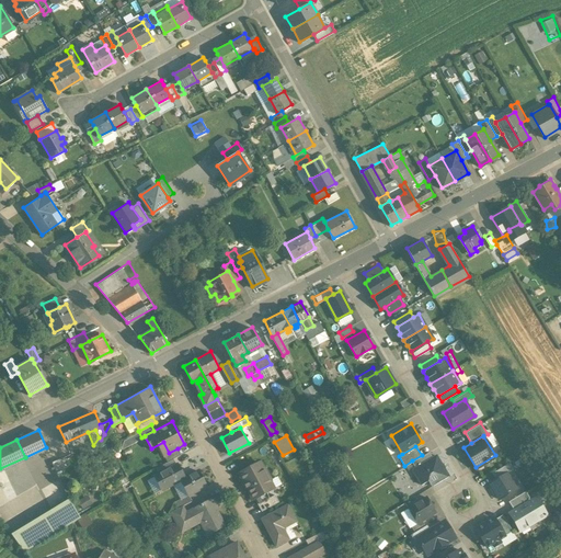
[(169,453),(164,455),(168,460),(173,457),(180,454),(178,448),(169,453)]
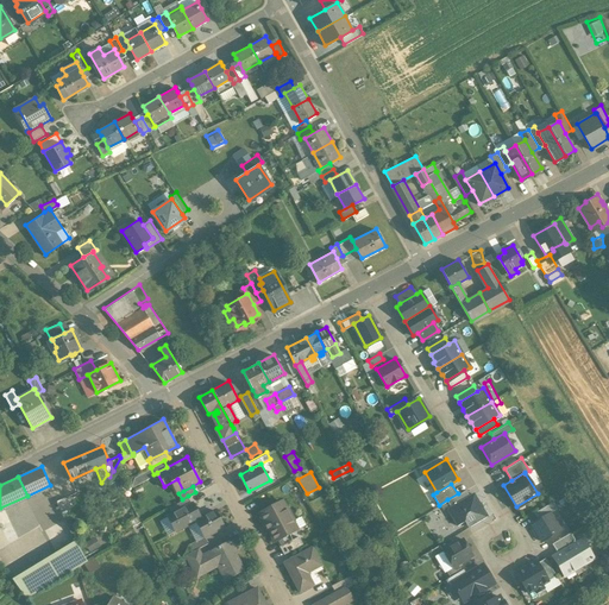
[(452,508),(470,497),(465,490),(458,493),(447,499),(452,508)]
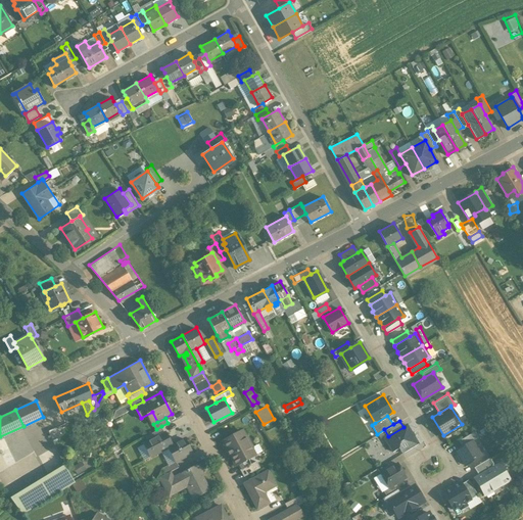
[(419,445),(407,425),(403,427),(388,436),(384,438),(393,454),(400,448),(403,455),(419,445)]
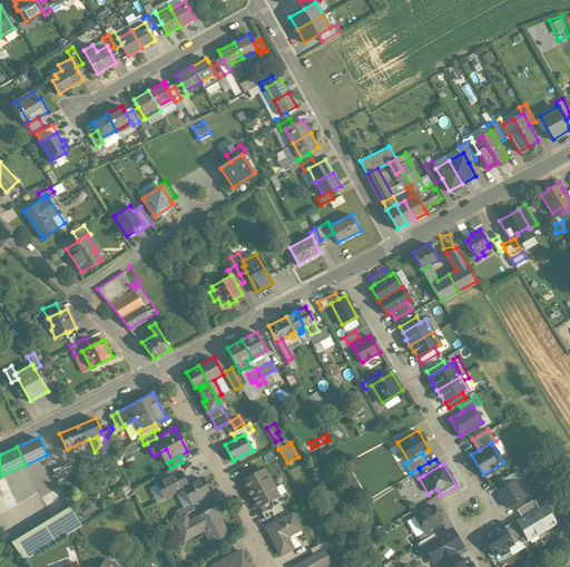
[(60,465),(53,469),(58,478),(66,473),(60,465)]
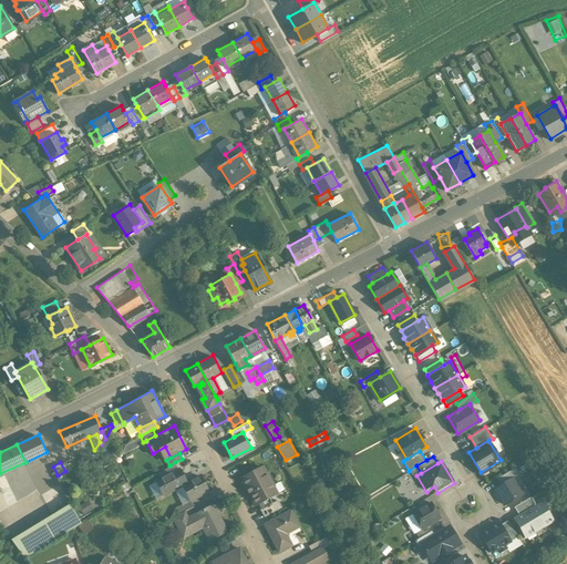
[(169,465),(156,472),(160,478),(178,469),(175,462),(169,465)]
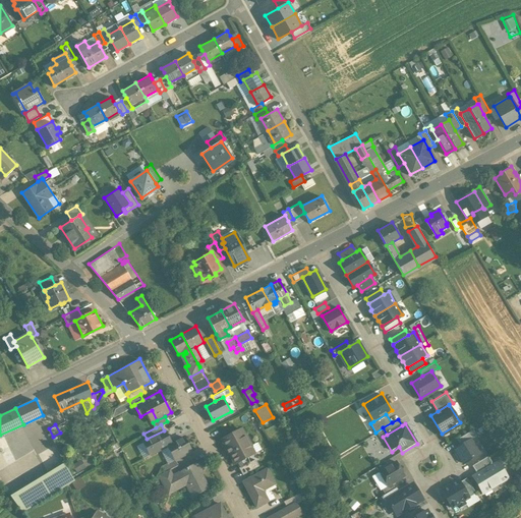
[(245,435),(242,427),(222,438),(235,462),(236,461),(247,455),(254,451),(251,444),(246,434),(245,435)]
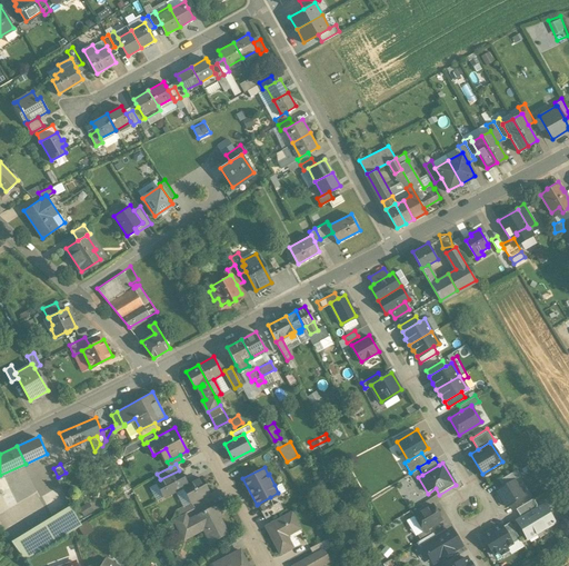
[(516,468),(499,479),(502,485),(512,479),(520,475),(516,468)]
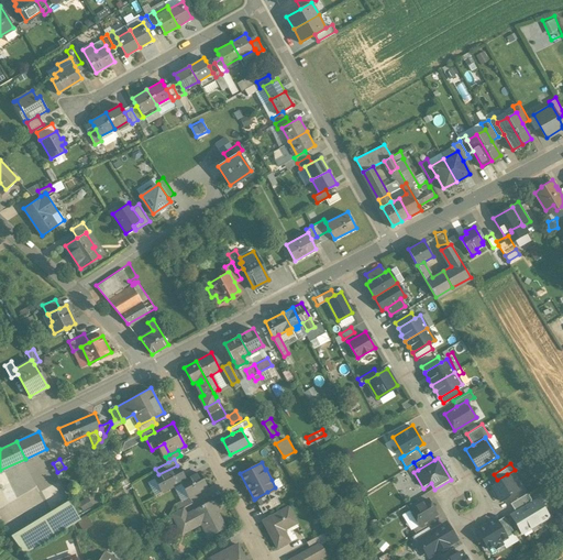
[(158,474),(155,476),(163,490),(180,481),(185,479),(177,464),(177,465),(158,474)]
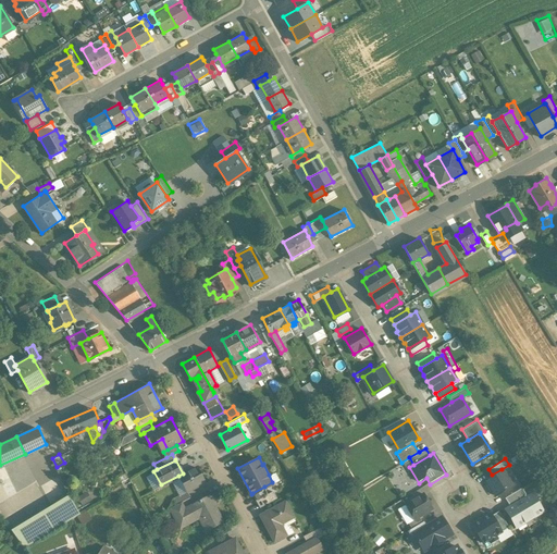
[(203,481),(196,466),(183,474),(178,476),(187,490),(203,481)]
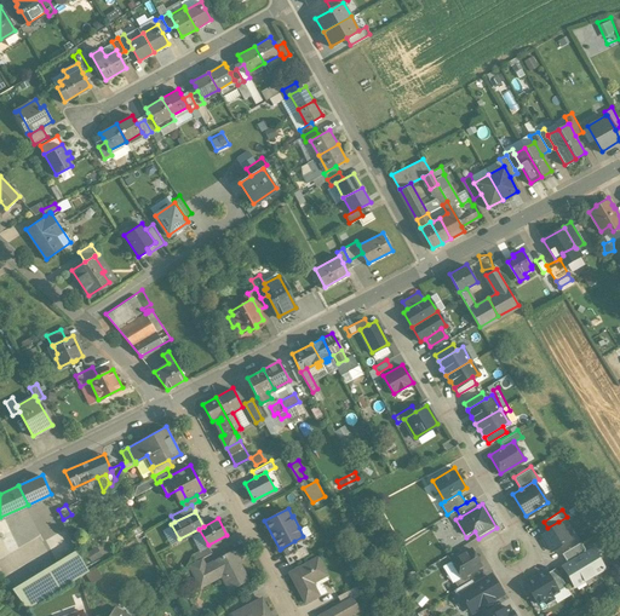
[(547,528),(541,531),(552,550),(569,539),(558,522),(547,528)]
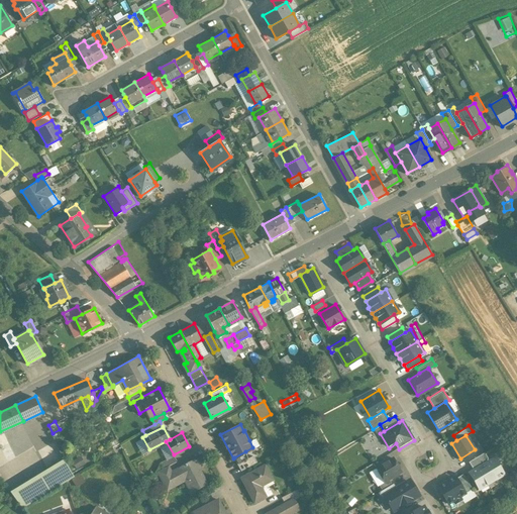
[(245,451),(234,457),(241,470),(257,460),(254,454),(248,456),(245,451)]
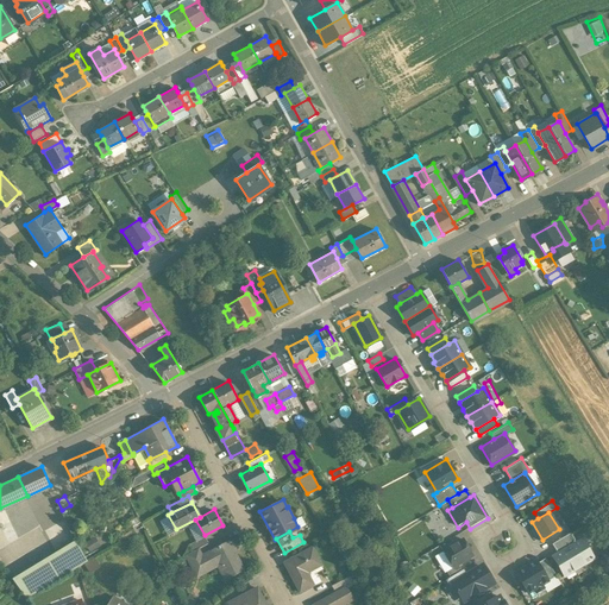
[(570,531),(552,542),(558,553),(576,541),(570,531)]
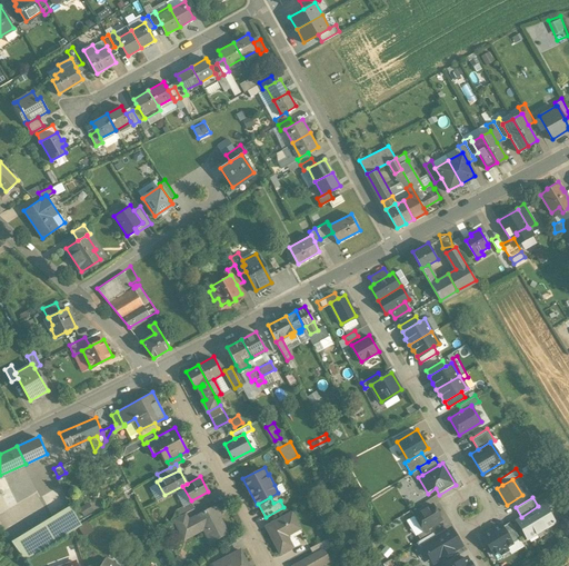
[(191,500),(178,508),(181,514),(185,513),(195,507),(191,500)]
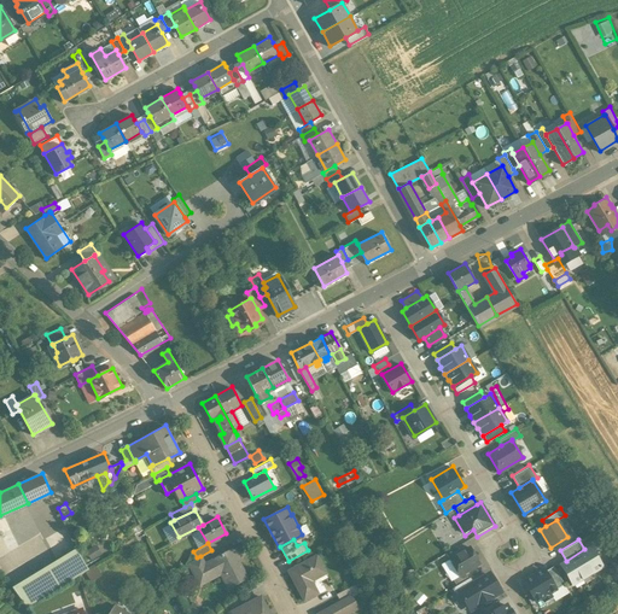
[(470,545),(449,559),(459,574),(465,571),(479,562),(470,545)]
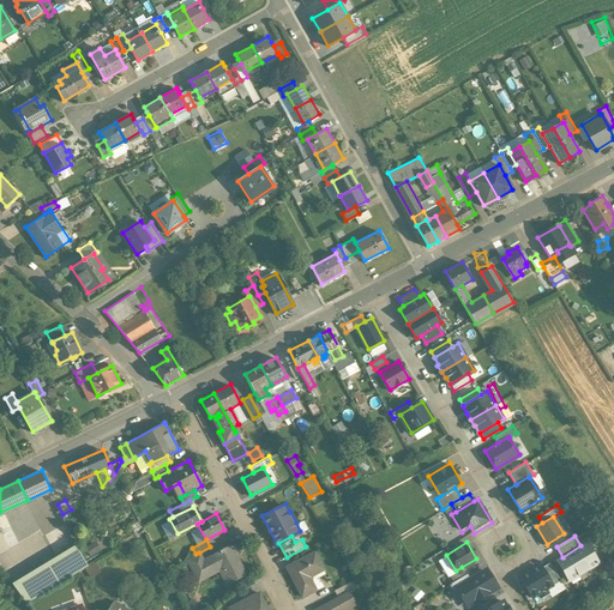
[(203,559),(191,566),(198,579),(218,568),(227,584),(246,574),(238,557),(239,556),(232,543),(211,554),(203,559)]
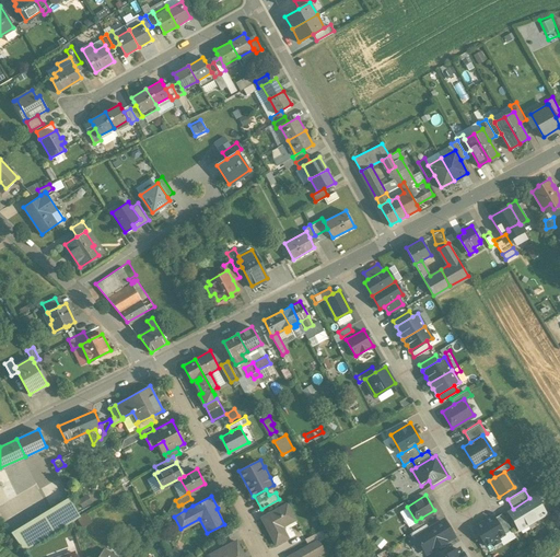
[(513,509),(508,511),(518,529),(545,513),(534,496),(513,509)]
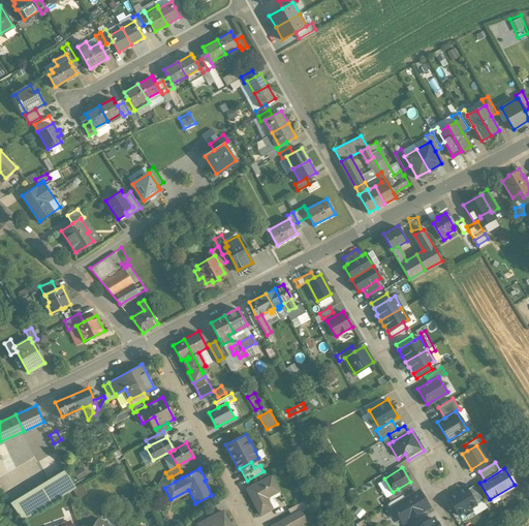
[(65,469),(10,502),(23,519),(75,487),(65,469)]
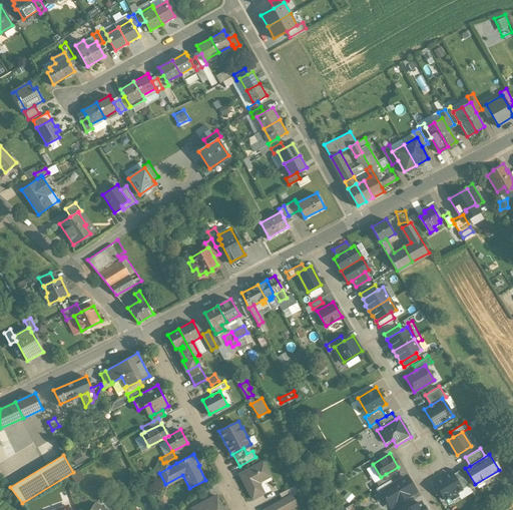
[(263,461),(239,474),(242,480),(243,480),(247,487),(246,487),(252,498),(262,493),(255,483),(270,475),(263,461)]
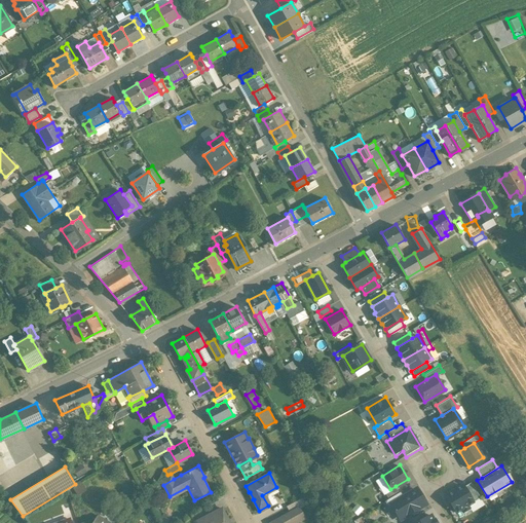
[(167,475),(160,479),(163,485),(174,479),(171,474),(167,475)]
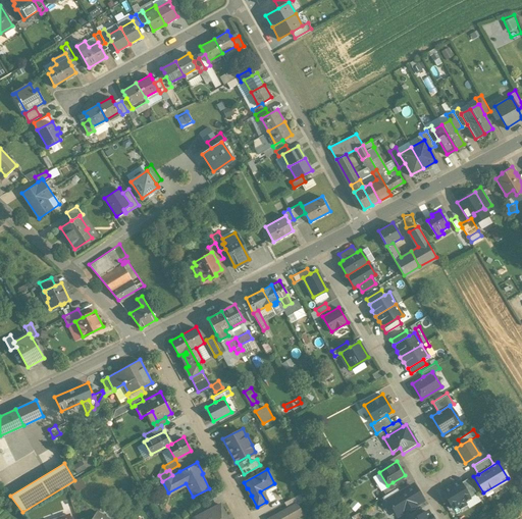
[(462,484),(470,500),(477,496),(468,480),(462,484)]
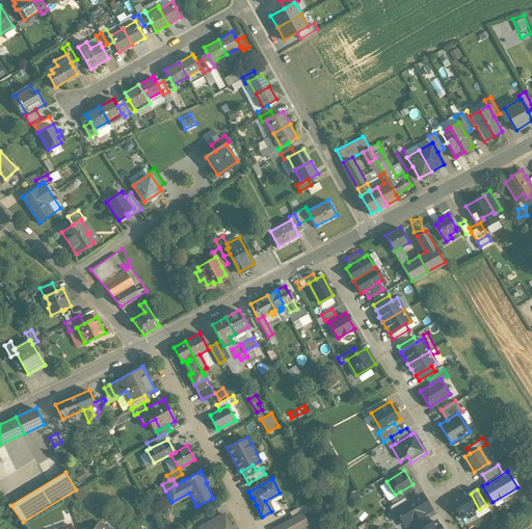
[(395,495),(390,498),(393,503),(403,498),(400,492),(395,495)]
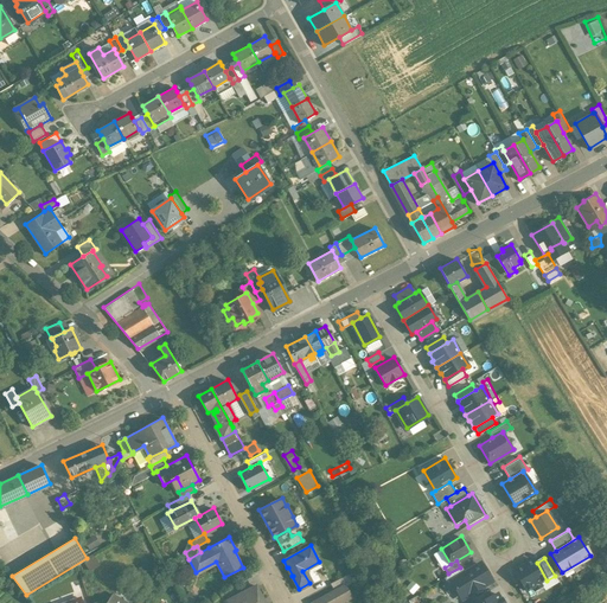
[(536,560),(513,572),(526,595),(548,583),(547,581),(537,563),(536,560)]
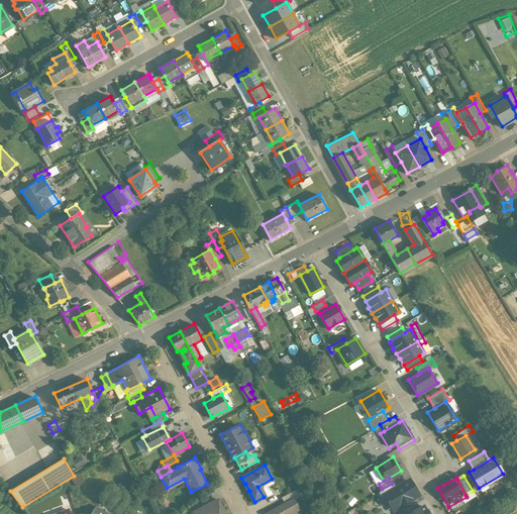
[(394,513),(400,511),(415,502),(421,499),(410,480),(383,495),(393,513),(394,513)]
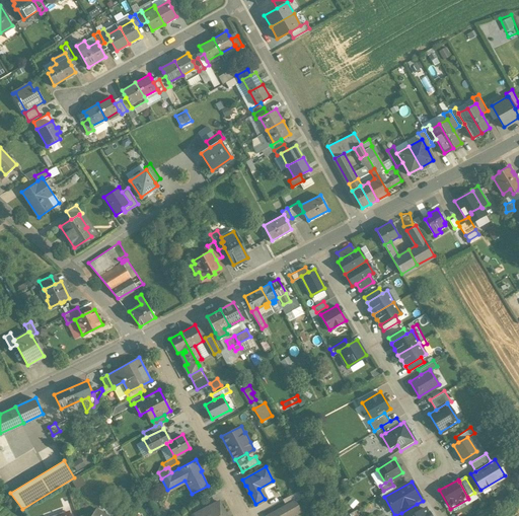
[(298,490),(282,499),(286,505),(294,500),(295,500),(301,497),(298,490)]
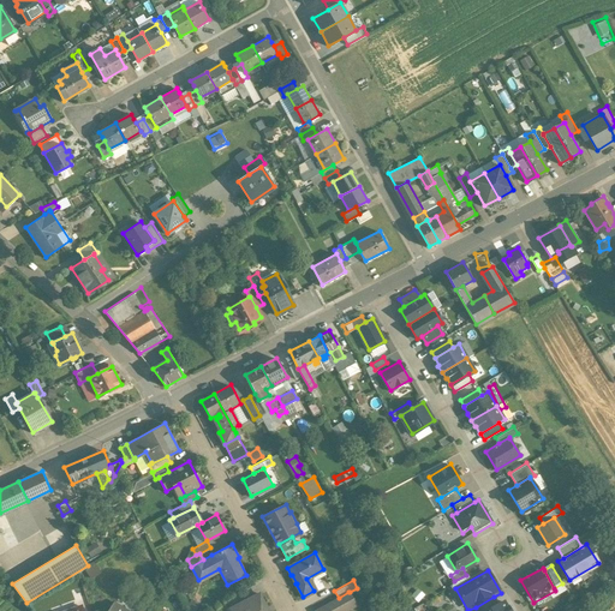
[(339,598),(322,607),(322,609),(317,610),(342,610),(356,604),(350,592),(348,592),(339,598)]
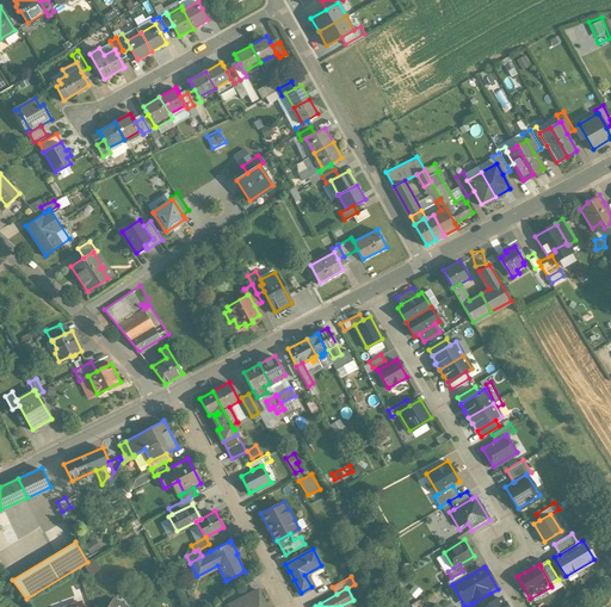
[(259,589),(232,604),(234,606),(265,606),(261,600),(264,599),(259,589)]
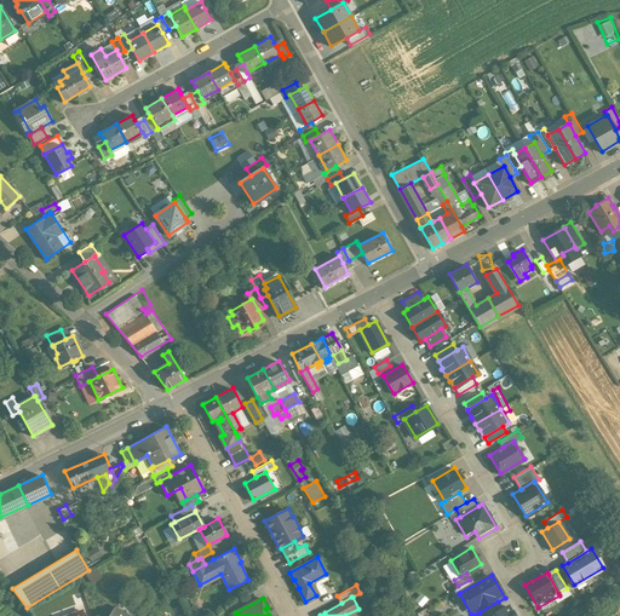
[(480,612),(481,615),(489,615),(503,609),(498,602),(480,612)]
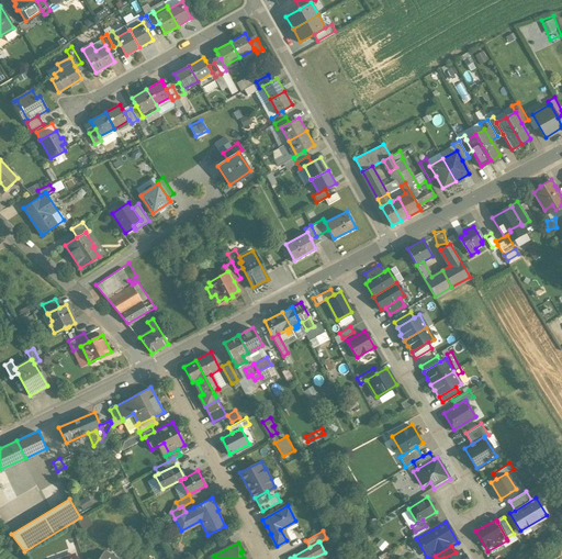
[(456,552),(444,558),(467,558),(464,554),(463,555),(460,549),(456,552)]
